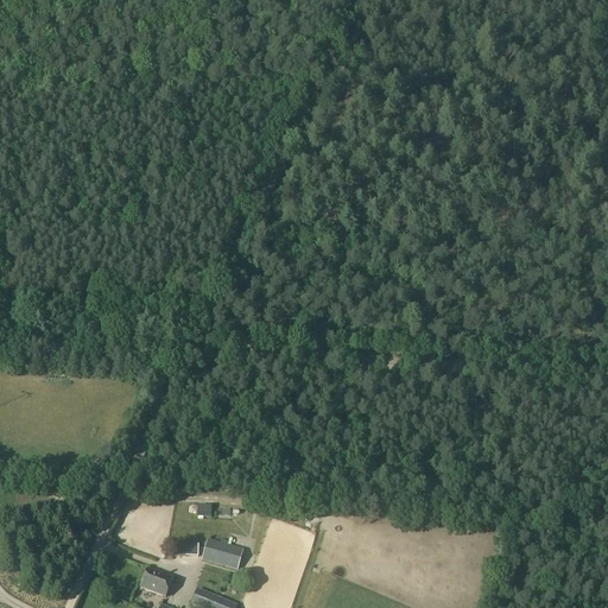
[(202,561),(238,572),(244,551),(207,542),(202,561)]
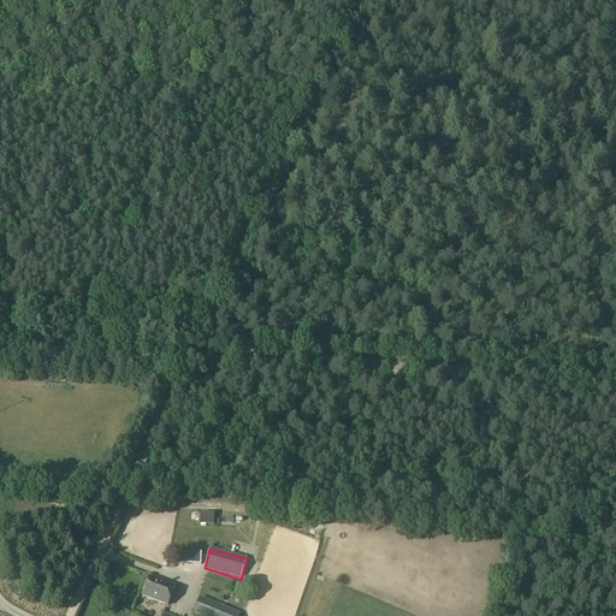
[(177,564),(201,564),(201,554),(177,554),(177,564)]
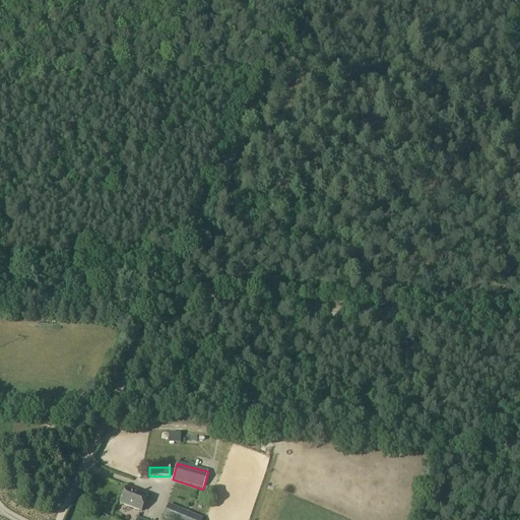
[(141,512),(147,496),(126,488),(120,504),(141,512)]
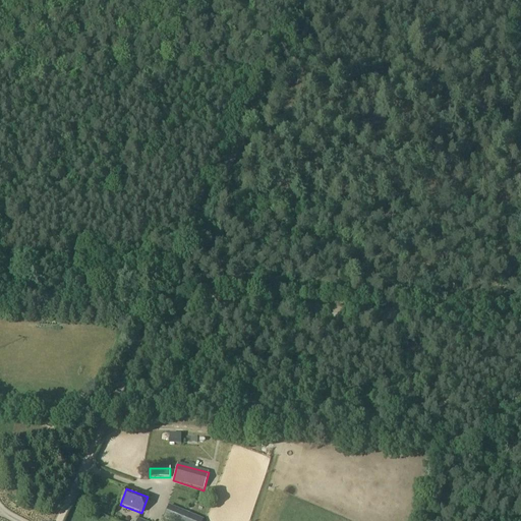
[(171,494),(167,505),(181,511),(185,500),(171,494)]
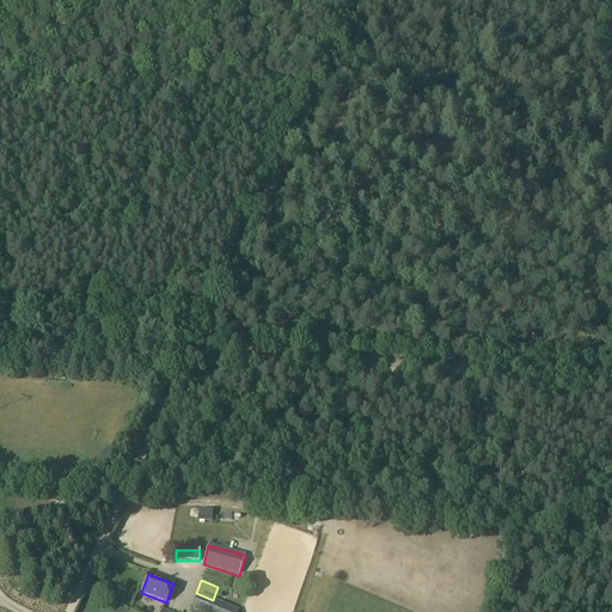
[(194,609),(202,611),(236,611),(237,611),(200,595),(194,609)]
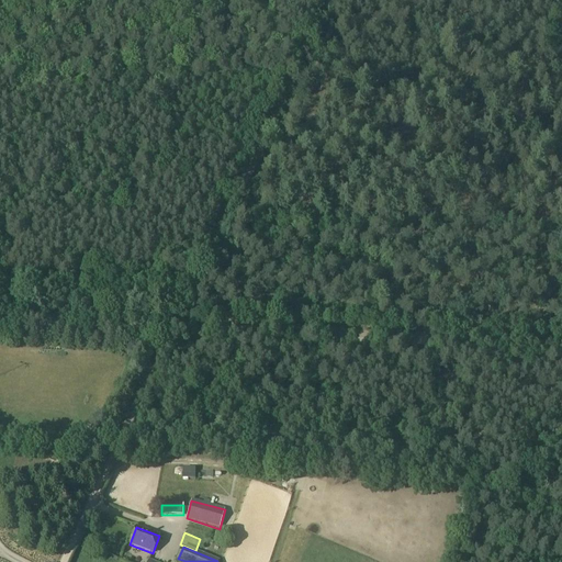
All buildings are outlined.
